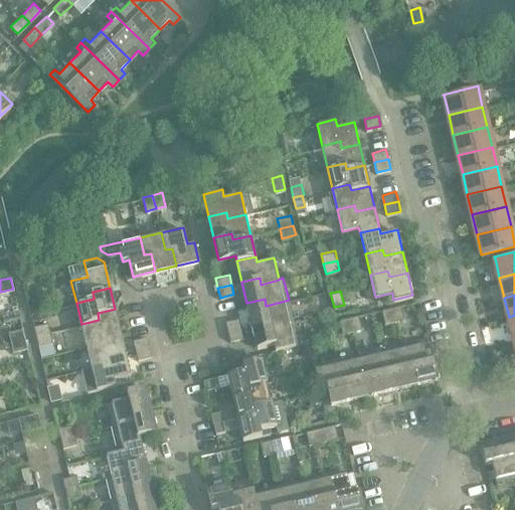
[(265,299),(246,303),(251,324),(270,320),(271,327),(294,321),(289,300),(266,306),(265,299)]
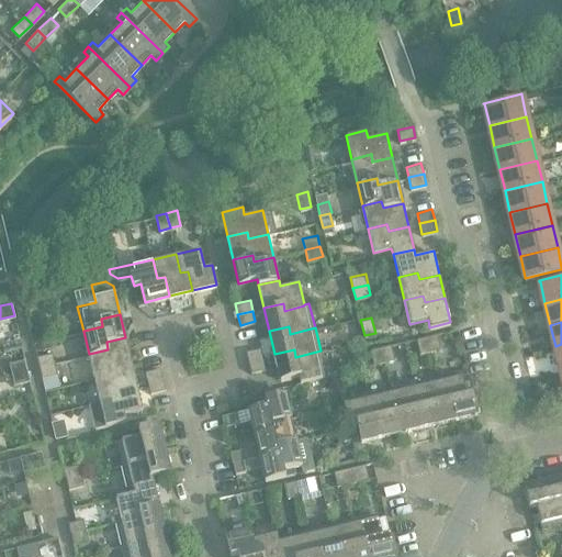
[(46,329),(35,331),(37,342),(48,338),(46,329)]
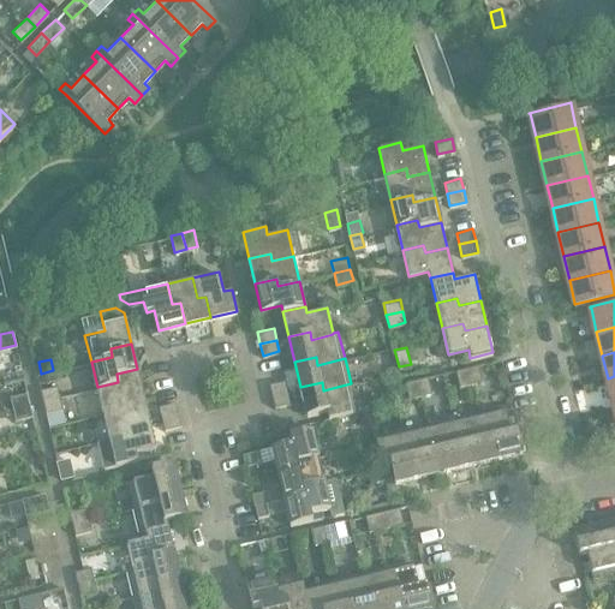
[(467,365),(471,382),(482,380),(478,363),(467,365)]
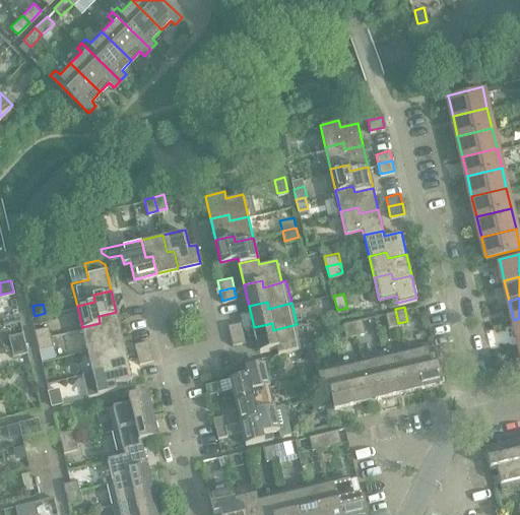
[(395,309),(385,312),(388,325),(398,323),(395,309)]
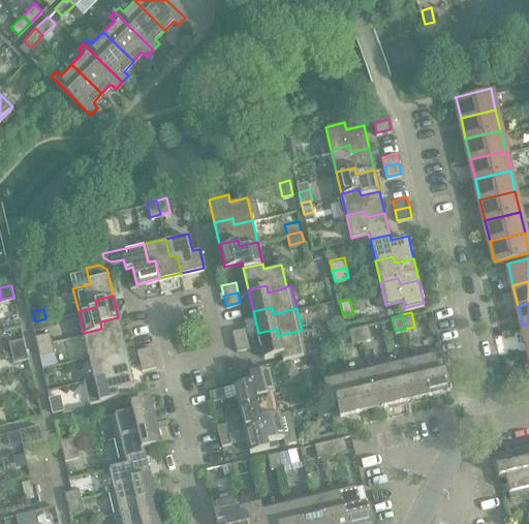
[(18,316),(2,320),(4,329),(20,325),(18,316)]
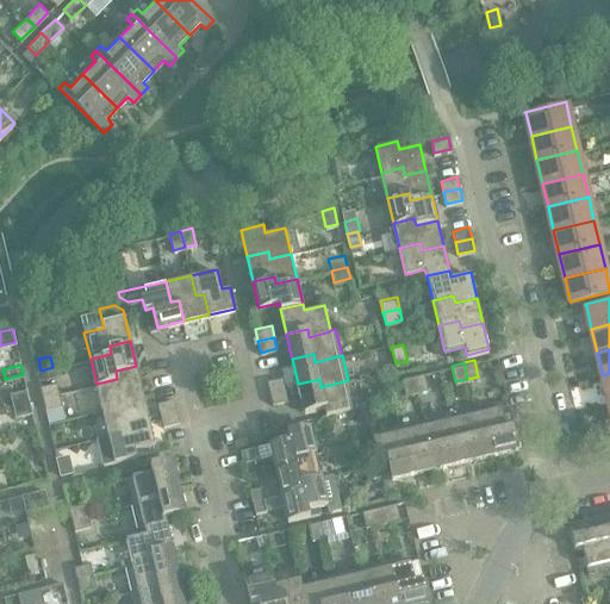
[(117,379),(97,384),(103,409),(123,404),(122,396),(142,391),(136,366),(116,371),(117,379)]
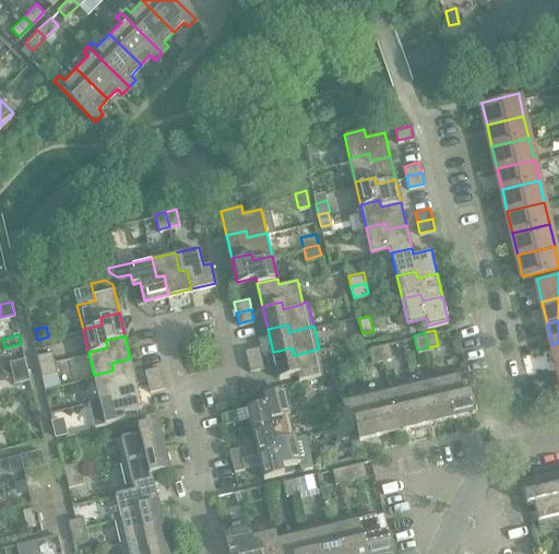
[(37,340),(36,340),(38,349),(50,345),(48,337),(37,340)]
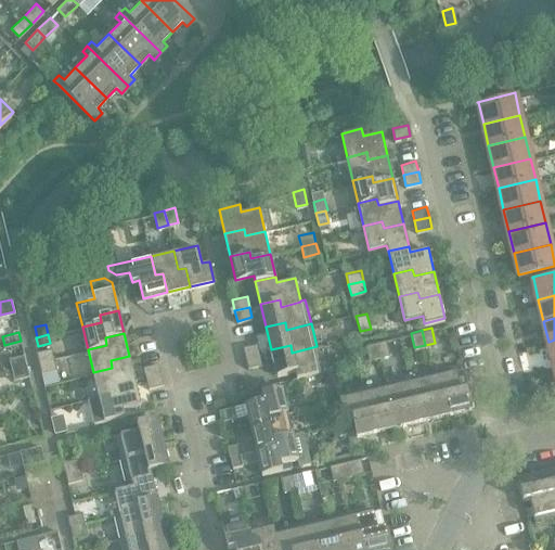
[(376,341),(379,356),(389,354),(386,339),(376,341)]
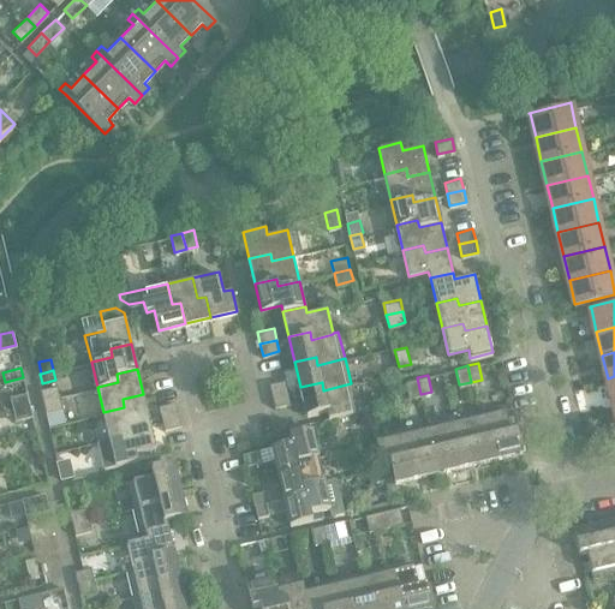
[(417,377),(405,381),(408,396),(421,394),(417,377)]
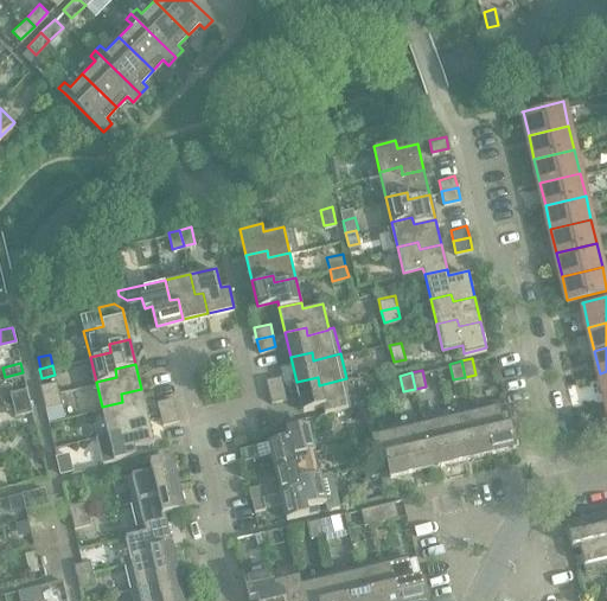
[(282,373),(266,377),(268,389),(285,385),(282,373)]
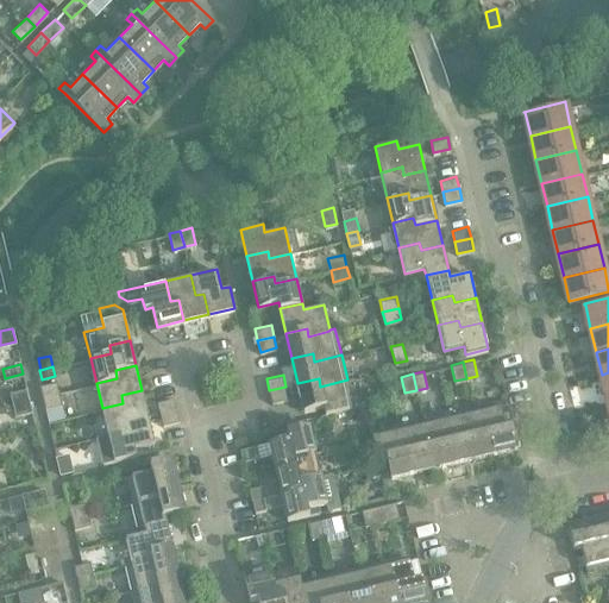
[(319,378),(297,383),(303,409),(324,404),(326,413),(353,406),(347,379),(320,387),(319,378)]
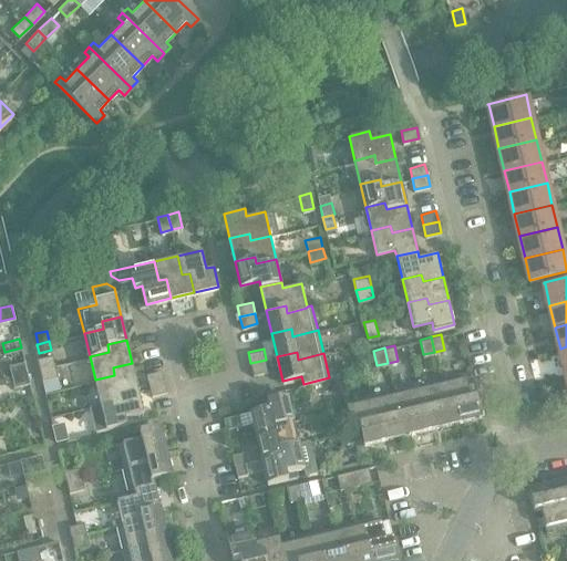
[(52,354),(38,357),(40,369),(55,364),(52,354)]
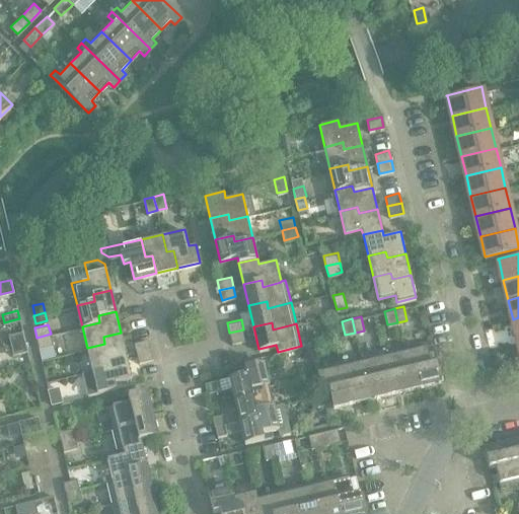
[(243,329),(229,333),(232,343),(245,339),(243,329)]
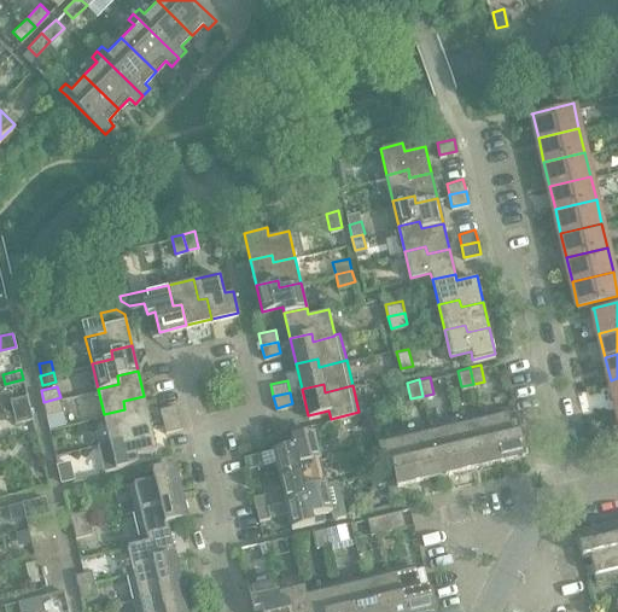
[(27,394),(10,397),(13,409),(29,404),(27,394)]
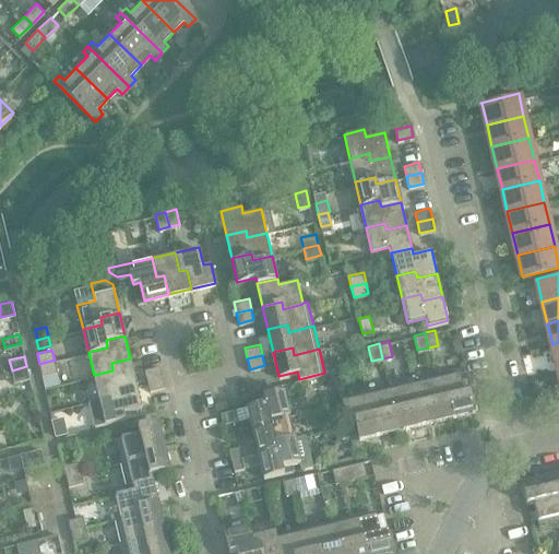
[(111,363),(113,370),(94,375),(99,398),(118,393),(117,386),(135,381),(130,358),(111,363)]
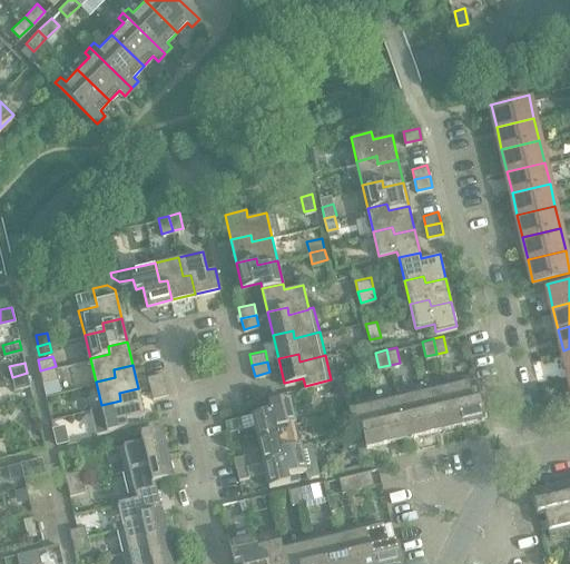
[(56,366),(40,370),(42,381),(58,377),(56,366)]
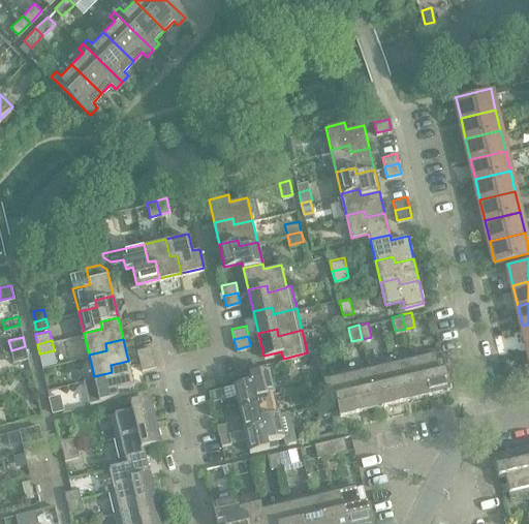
[(151,345),(136,348),(139,359),(153,355),(151,345)]
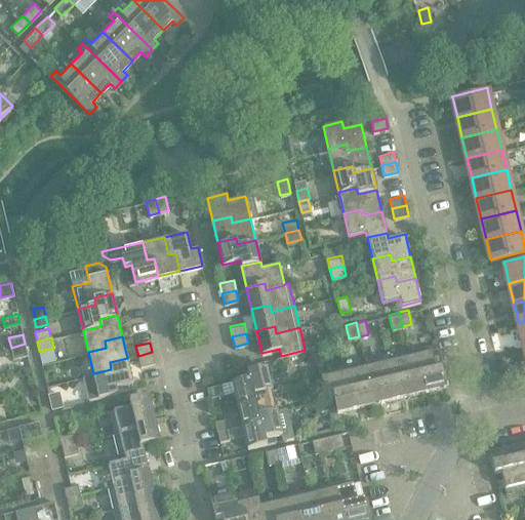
[(25,344),(11,348),(13,357),(28,354),(25,344)]
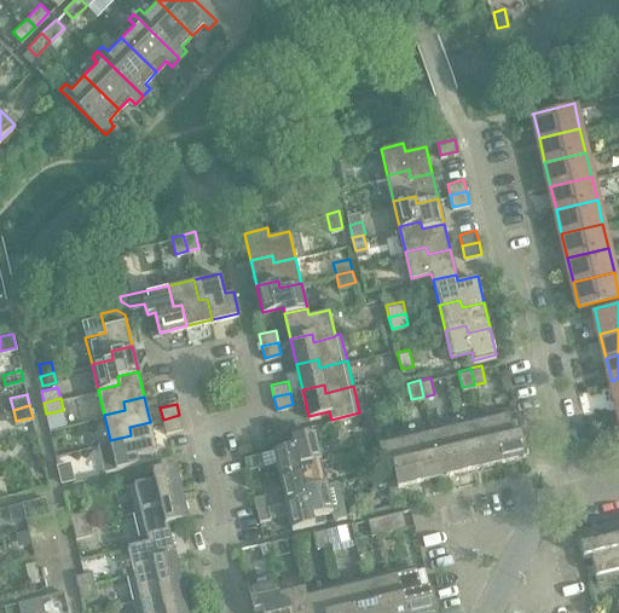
[(495,438),(499,460),(526,454),(515,405),(480,412),(487,440),(495,438)]
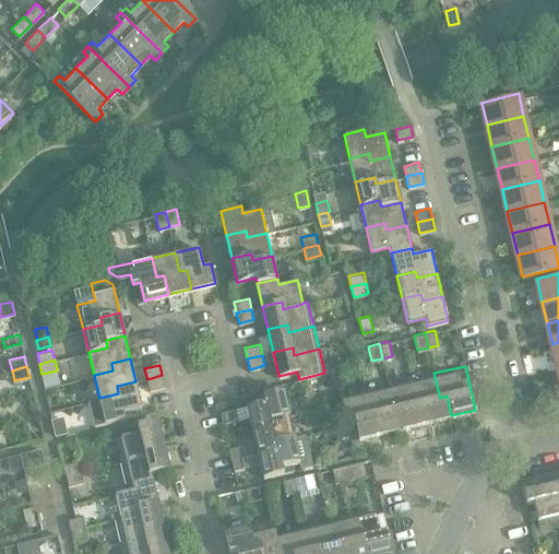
[(433,373),(411,378),(417,403),(424,401),(428,421),(451,415),(447,396),(440,398),(433,373)]
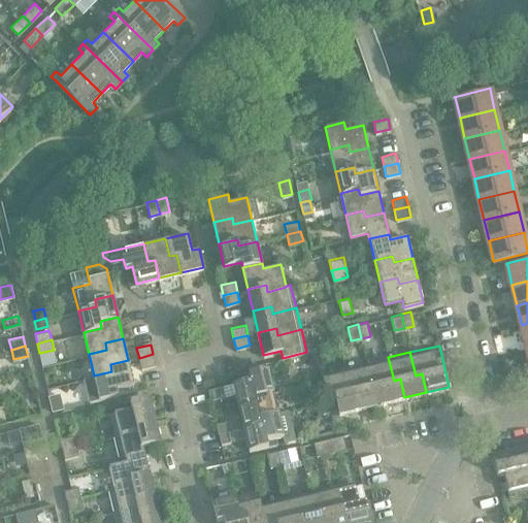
[(153,354),(139,358),(141,367),(156,364),(153,354)]
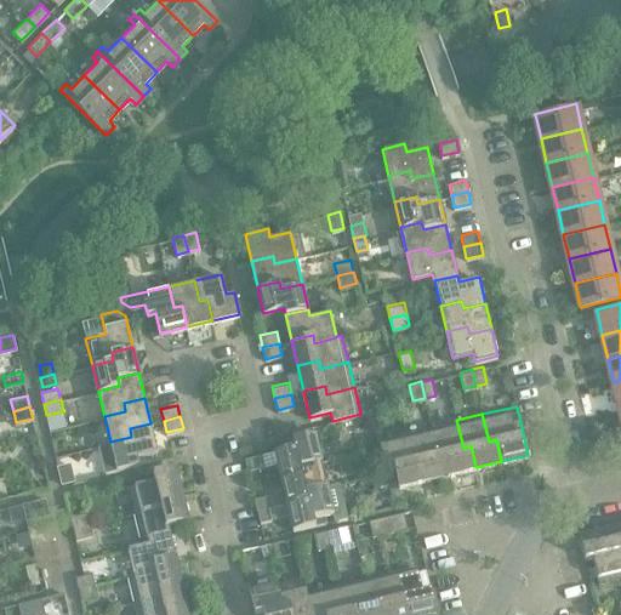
[(456,420),(431,426),(438,454),(445,451),(450,473),(476,467),(471,445),(463,448),(456,420)]
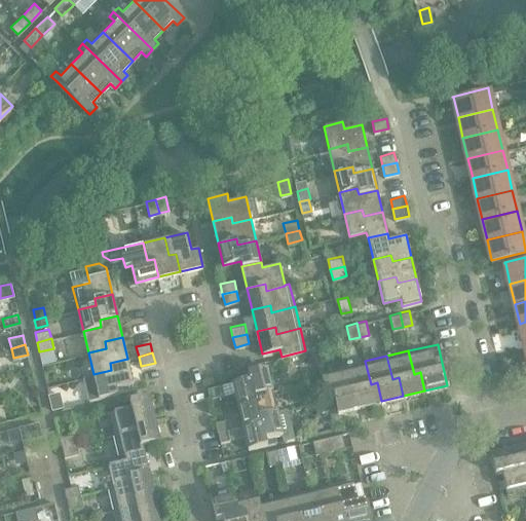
[(111,370),(94,374),(83,376),(88,399),(118,393),(116,385),(134,381),(127,359),(110,363),(111,370)]
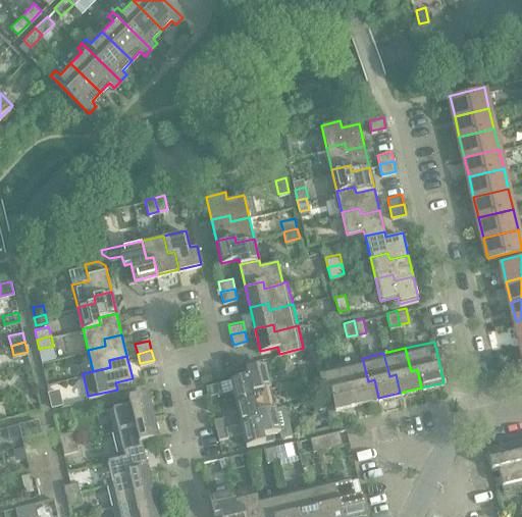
[(362,358),(341,363),(346,386),(353,384),(357,403),(378,398),(374,379),(368,381),(362,358)]
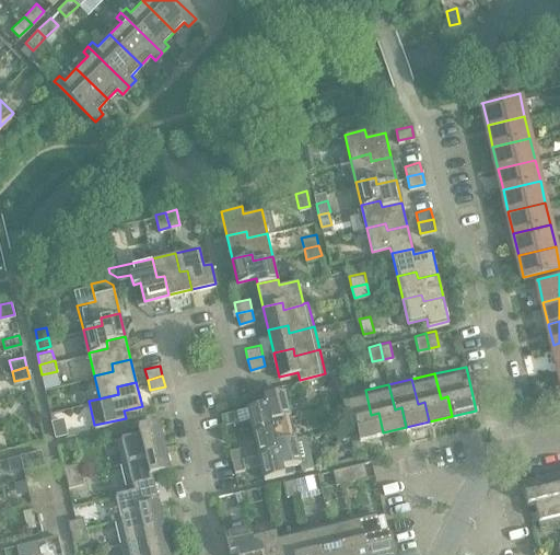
[(284,390),(264,395),(265,402),(247,406),(253,430),(272,426),(270,418),(290,414),(284,390)]
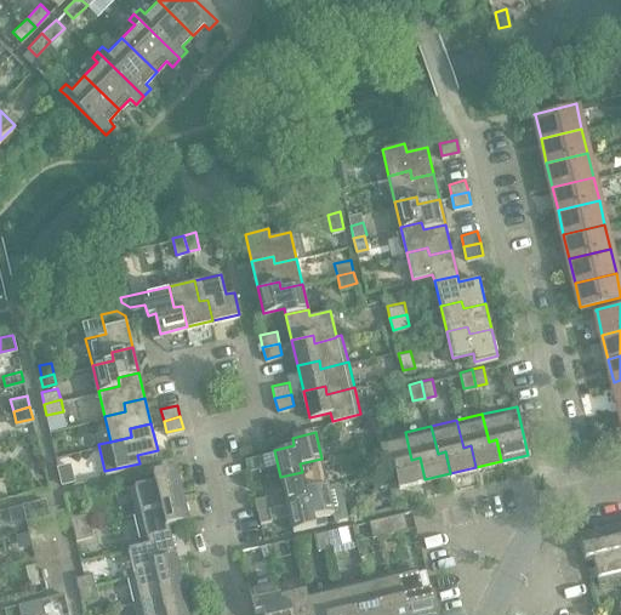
[(405,432),(379,439),(386,467),(393,465),(398,485),(425,479),(420,457),(411,460),(405,432)]
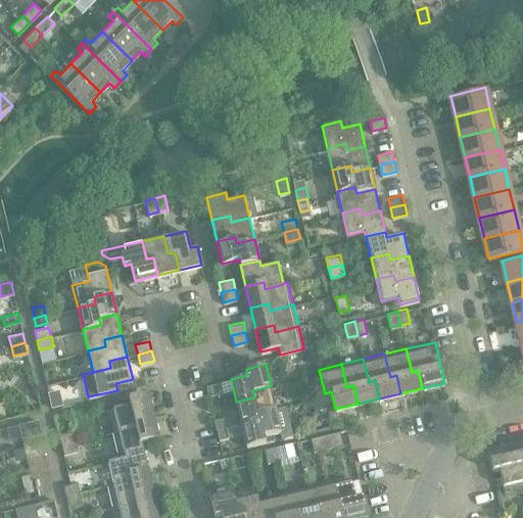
[(221,381),(206,385),(208,395),(223,391),(221,381)]
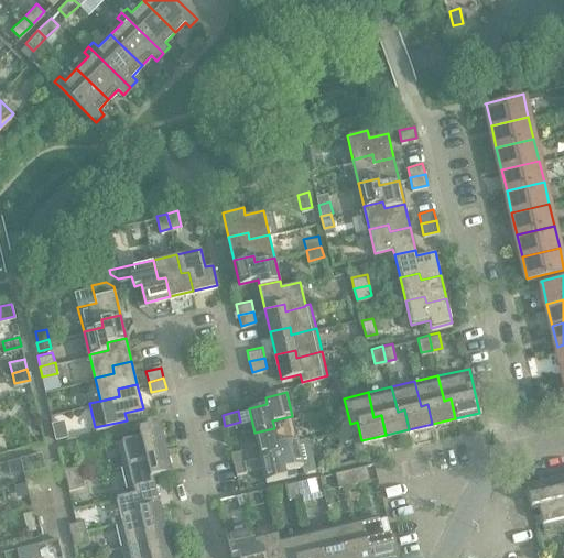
[(292,416),(272,420),(274,428),(255,433),(260,455),(260,456),(280,451),(278,444),(297,439),(292,416)]
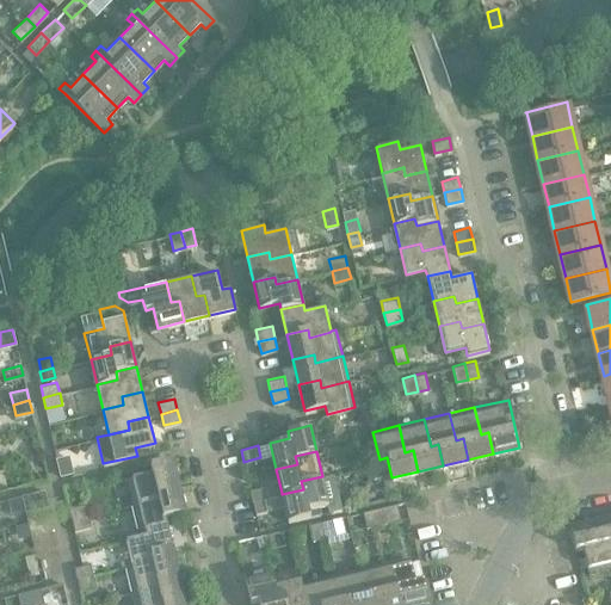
[(69,452),(56,456),(60,474),(73,471),(69,452)]
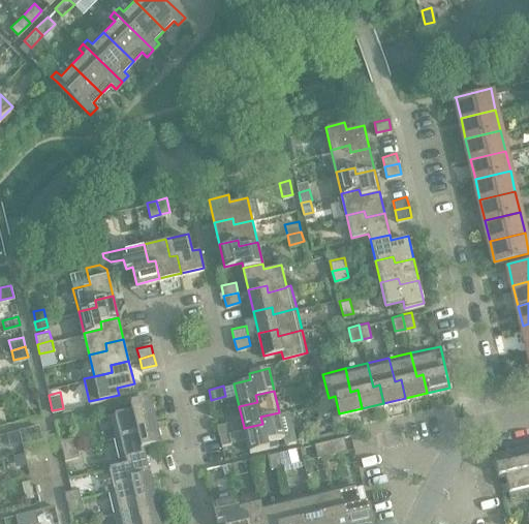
[(131,407),(110,412),(115,436),(138,430),(136,424),(155,420),(150,396),(130,401),(131,407)]
